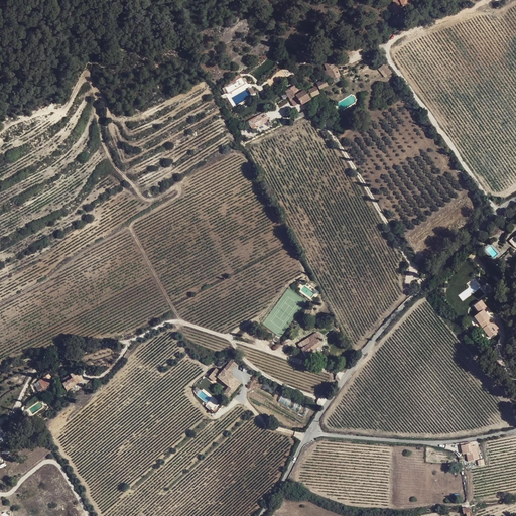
[(396,11),(403,8),(402,7),(412,3),(410,0),(395,0),(397,3),(394,4),(396,11)]
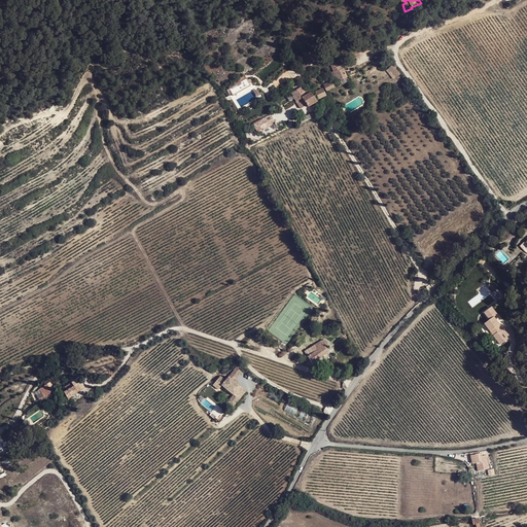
[(413,10),(412,8),(405,11),(402,4),(400,5),(403,14),(413,10)]
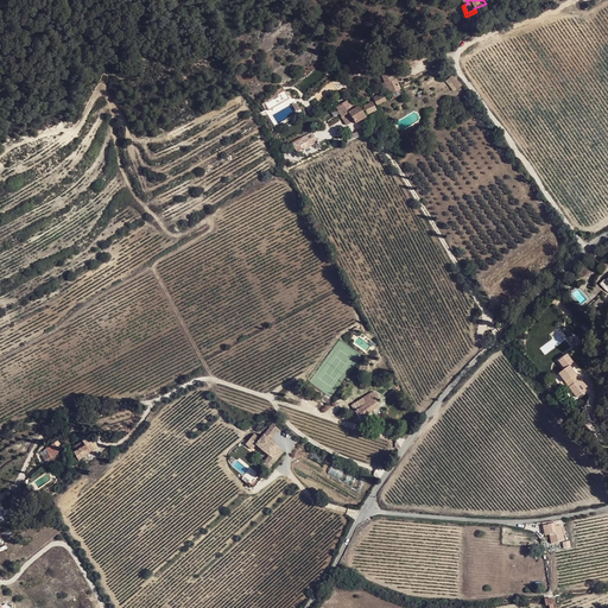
[(405,63),(399,65),(401,69),(404,73),(409,69),(405,63)]
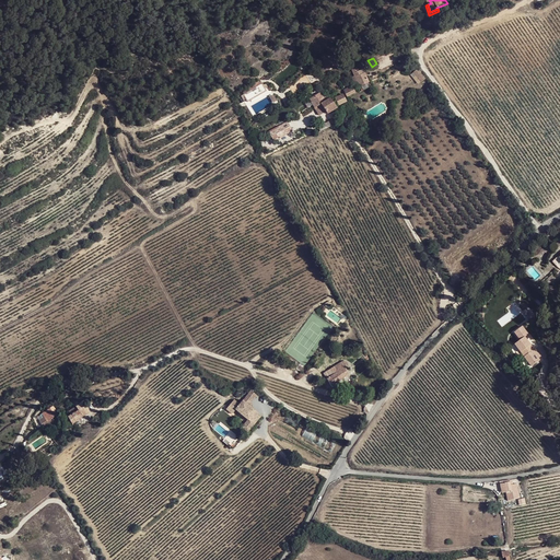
[(358,69),(357,68),(352,70),(354,76),(352,78),(354,82),(357,81),(360,86),(370,82),(365,73),(363,73),(360,69),(358,69)]
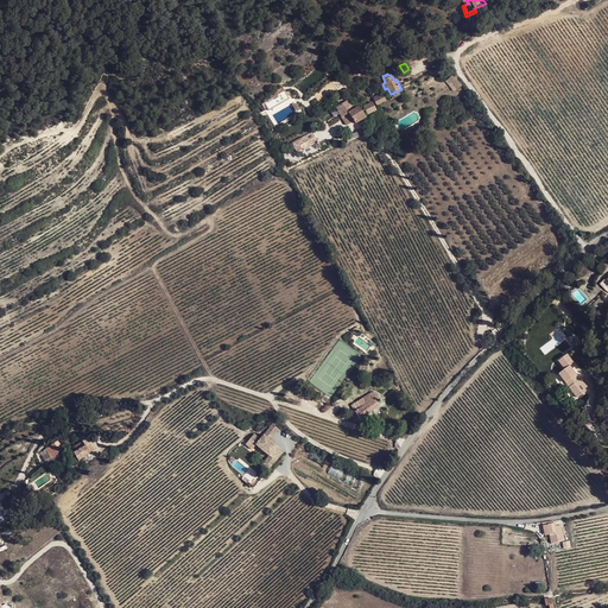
[(450,77),(457,88),(463,84),(455,74),(450,77)]
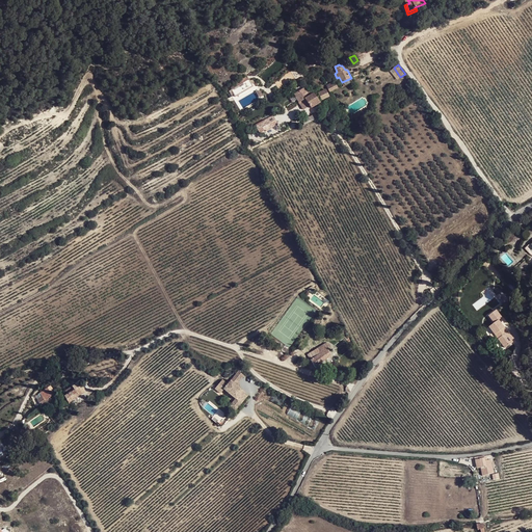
[(294,94),(302,110),(309,107),(311,109),(320,104),(314,94),(311,96),(307,87),(294,94)]
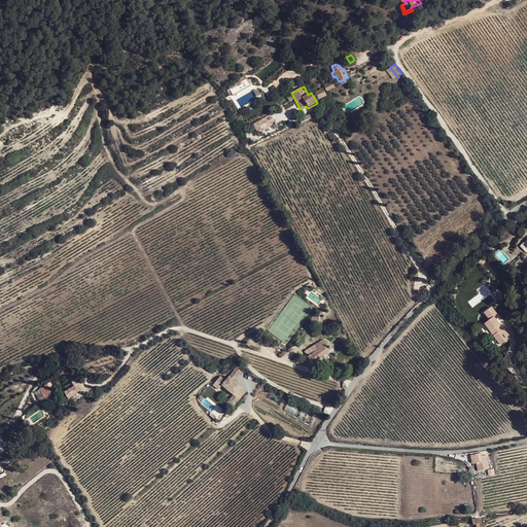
[(323,90),(315,93),(319,99),(326,96),(323,90)]
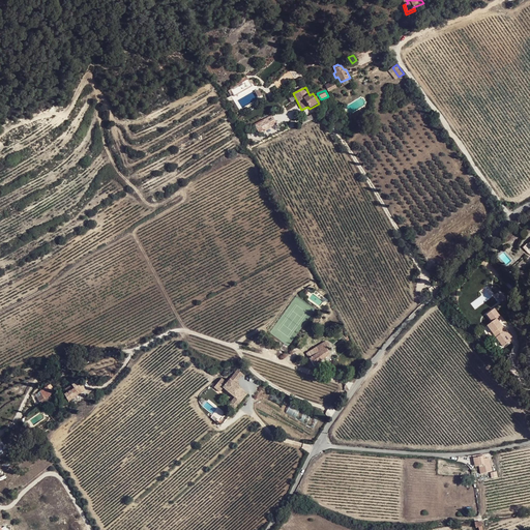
[(255,126),(259,134),(265,129),(265,130),(277,124),(272,115),(255,126)]
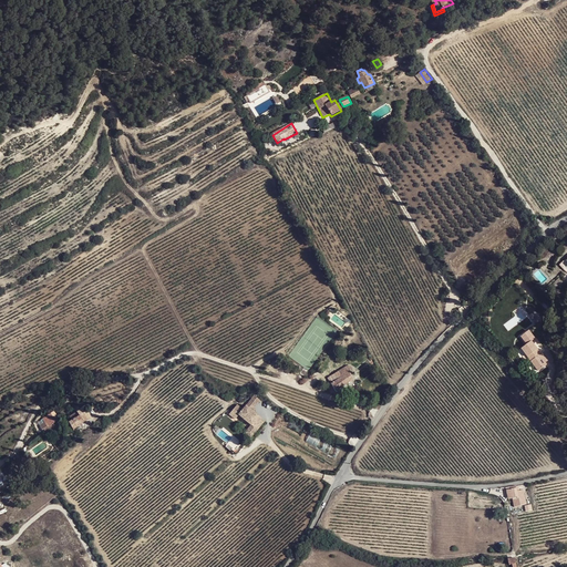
[(543,359),(545,357),(542,352),(540,353),(532,341),(535,339),(528,330),(521,336),(527,343),(522,348),(529,359),(538,370),(546,364),(545,361),(543,359)]
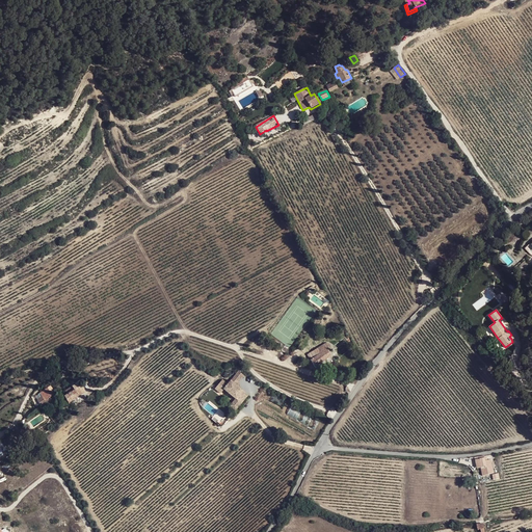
[(313,358),(311,360),(315,367),(331,355),(326,349),(324,345),(310,353),(313,358)]
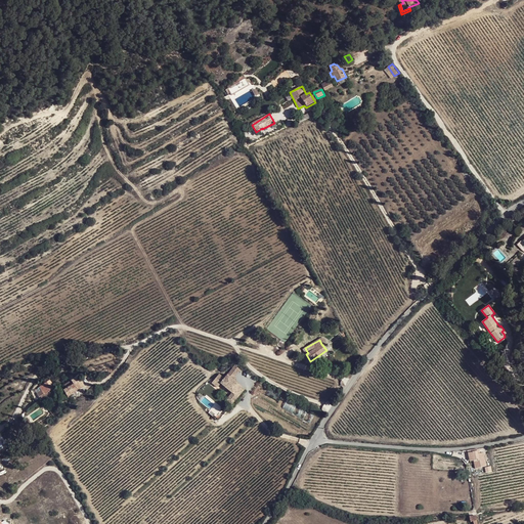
[(241,372),(236,367),(224,380),(219,375),(212,383),(217,388),(221,384),(231,394),(236,399),(244,391),(232,381),(241,372)]
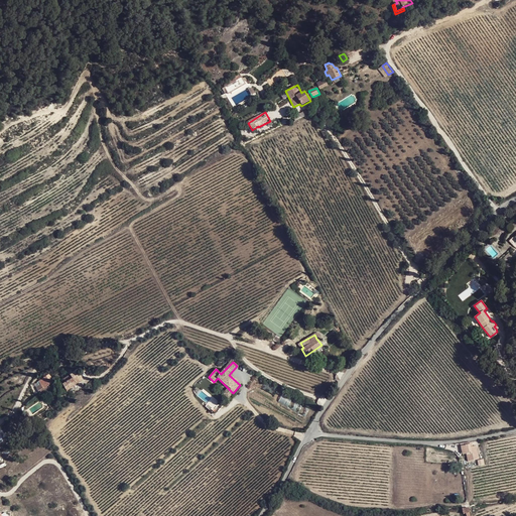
[(40,393),(48,388),(47,386),(53,382),(48,373),(37,380),(40,384),(35,387),(40,393)]
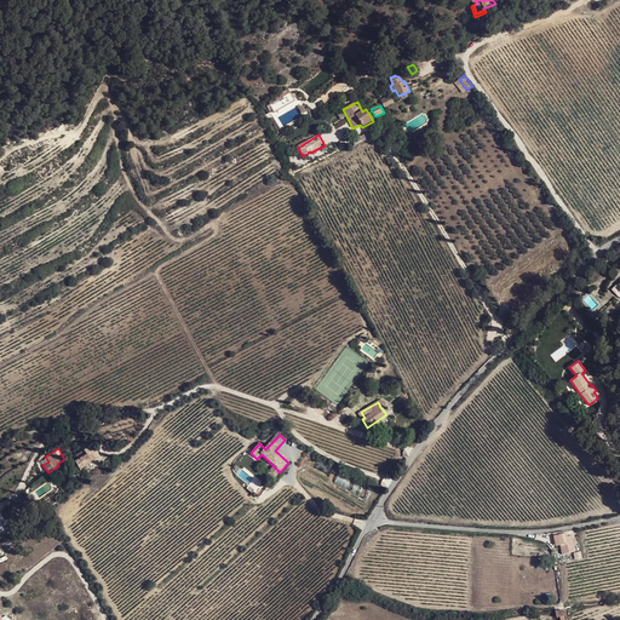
[(86,454),(85,451),(76,455),(79,459),(75,461),(80,470),(101,457),(96,448),(91,452),(86,454)]
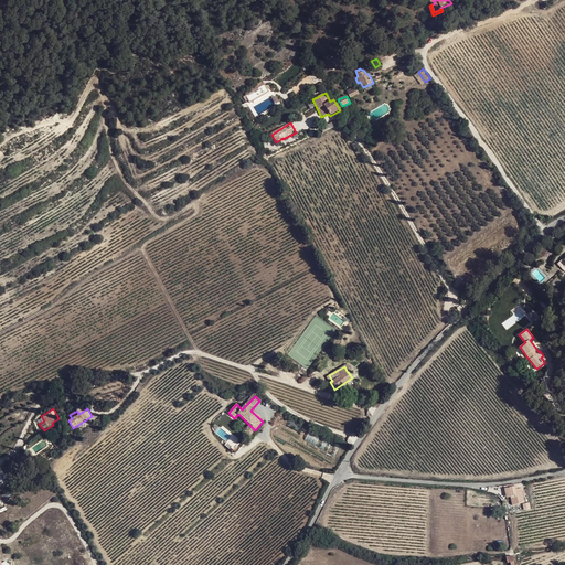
[(255,430),(249,425),(243,432),(248,437),(255,430)]
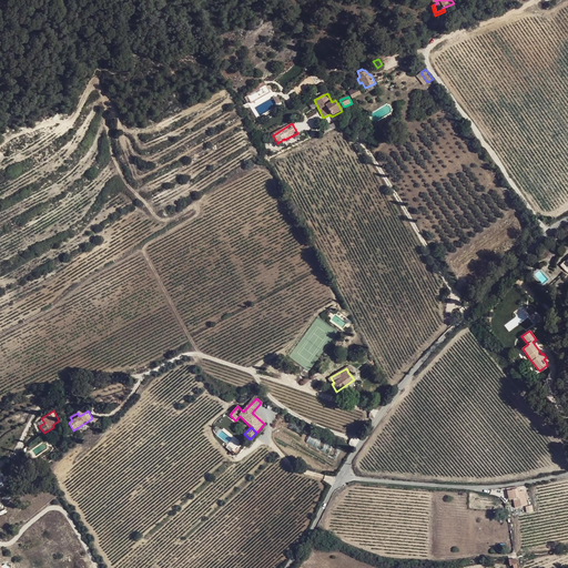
[(517,487),(511,487),(511,490),(514,499),(515,507),(527,505),(525,497),(519,498),(518,492),(517,487)]
